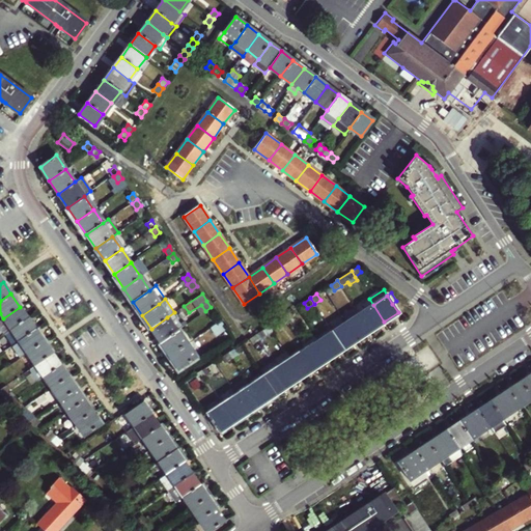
[(373,305),(359,314),(370,331),(384,322),(373,305)]
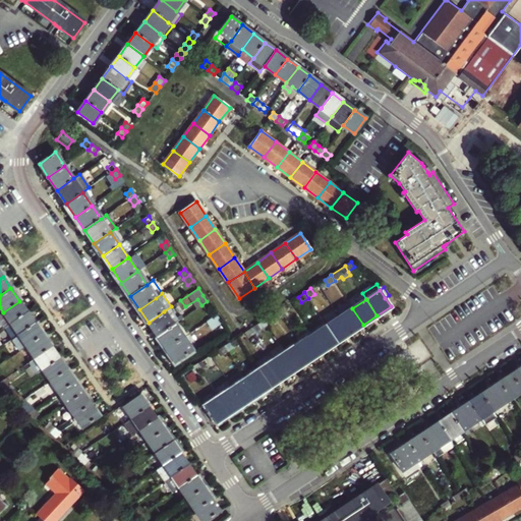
[(11,324),(27,312),(19,301),(3,312),(0,313),(0,320),(5,328),(11,324)]
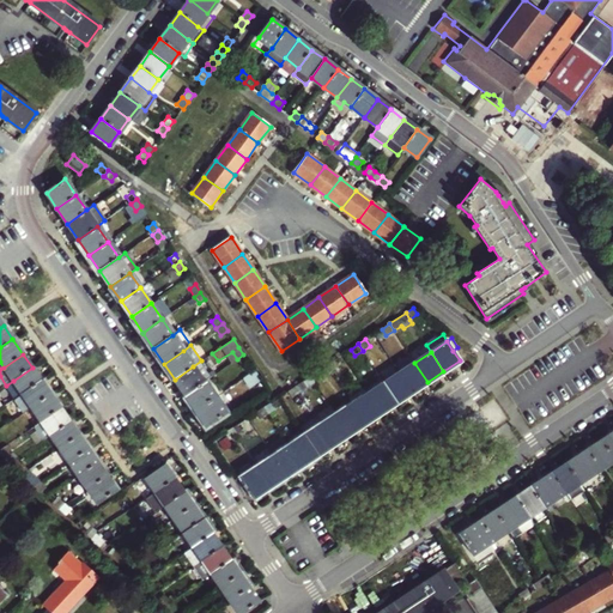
[(242,365),(249,362),(243,354),(237,359),(242,365)]
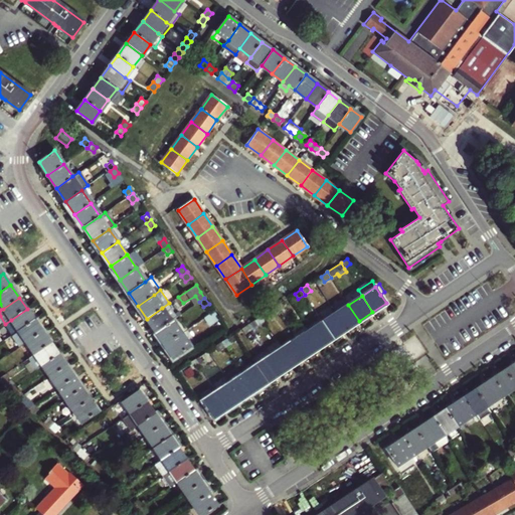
[(274,307),(278,313),(284,308),(288,314),(295,310),(288,298),(274,307)]
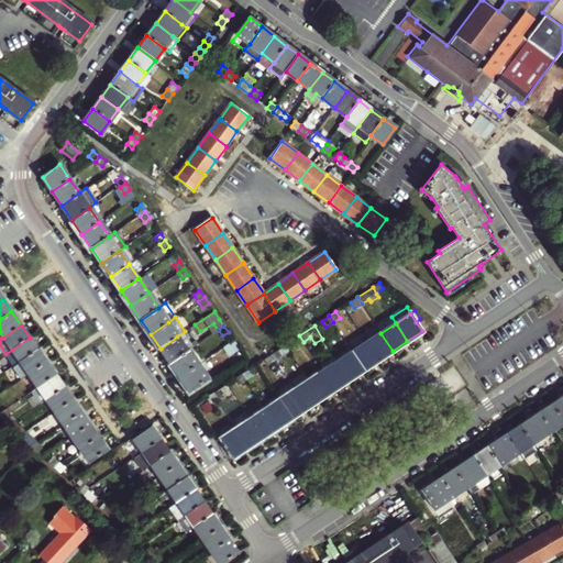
[(161,349),(169,362),(187,350),(195,345),(185,331),(177,337),(161,349)]
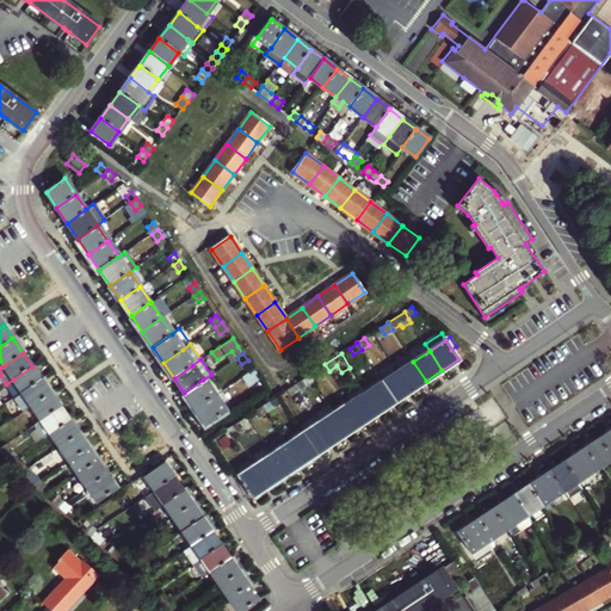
[(413,362),(397,371),(411,390),(426,381),(413,362)]
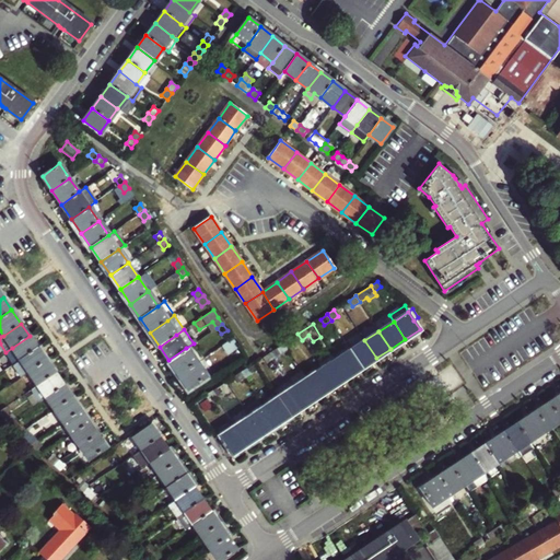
[(298,334),(291,338),(295,345),(302,340),(298,334)]
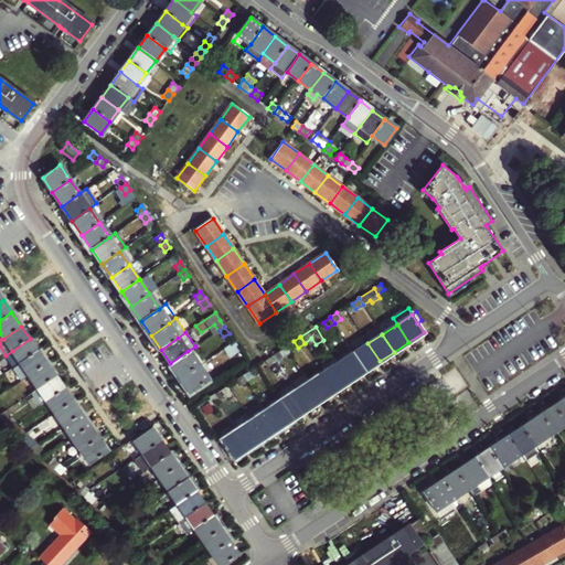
[(21,363),(39,351),(30,339),(12,351),(21,363)]
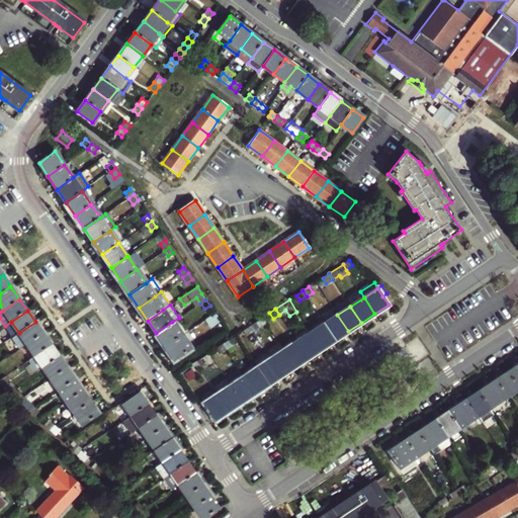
[(213,323),(220,319),(214,313),(209,316),(213,323)]
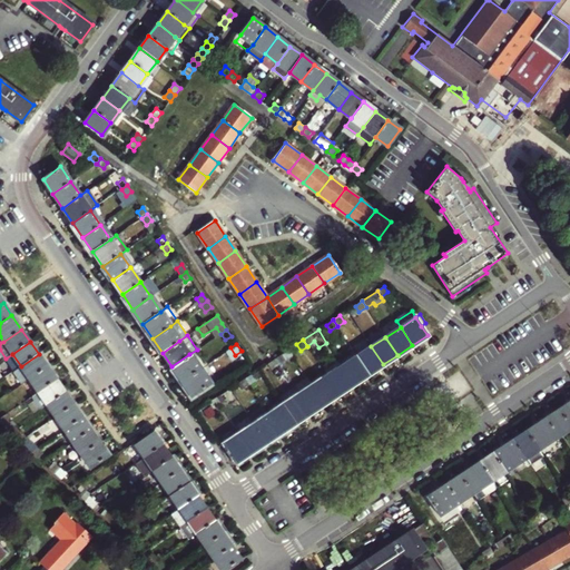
[(371,346),(356,356),(369,374),(383,364),(371,346)]
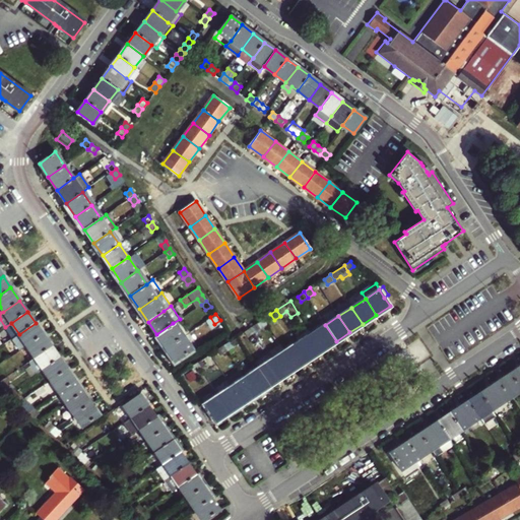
[(26,345),(43,334),(36,323),(19,334),(26,345)]
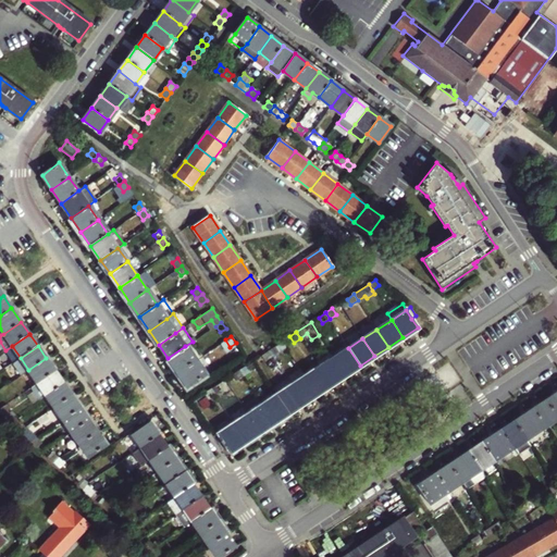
[(177,372),(195,360),(185,346),(168,358),(177,372)]
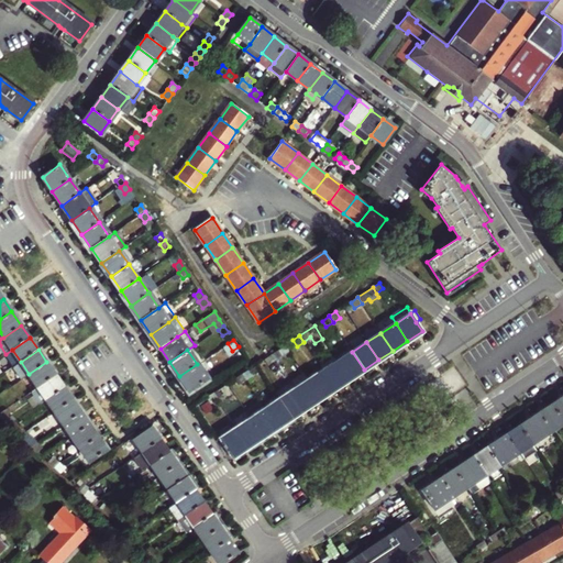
[(278,350),(271,354),(275,361),(283,356),(278,350)]
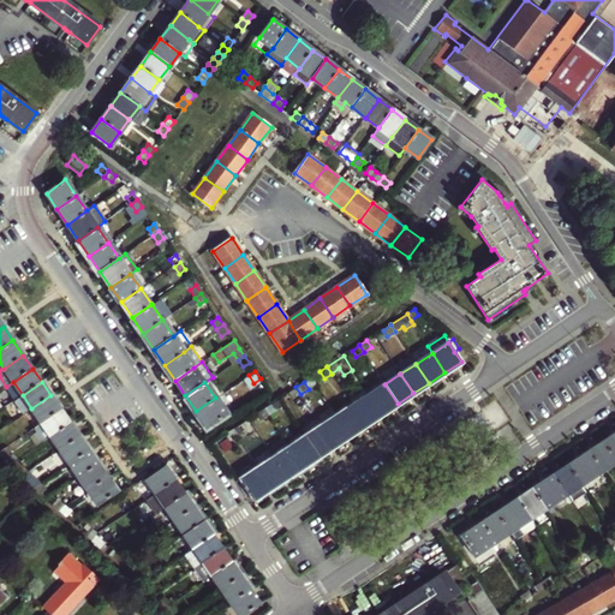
[(369,395),(382,415),(398,404),(384,384),(369,395)]
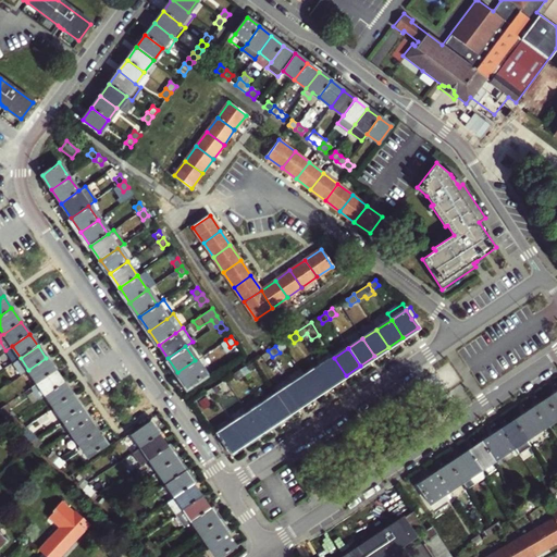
[(265,360),(272,357),(268,350),(262,355),(265,360)]
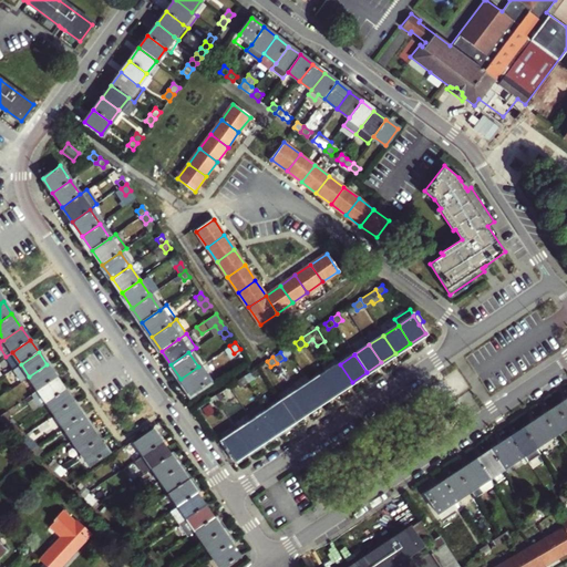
[(55,377),(47,364),(29,377),(38,390),(55,377)]
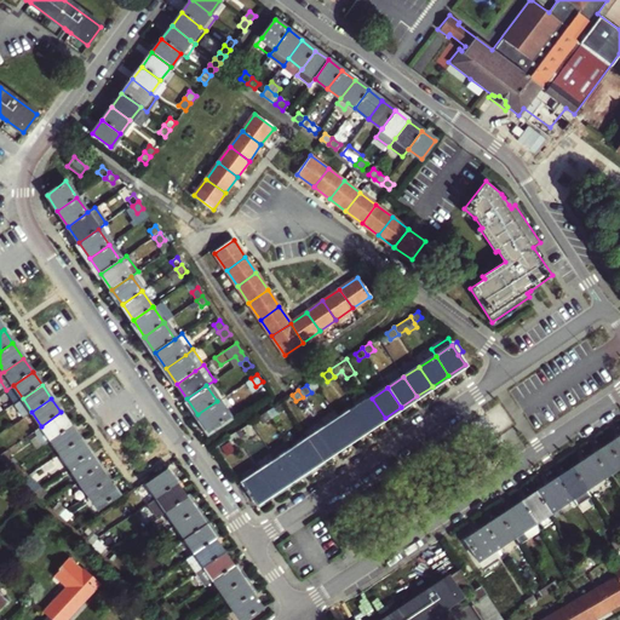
[(368,429),(385,418),(372,399),(355,409),(368,429)]
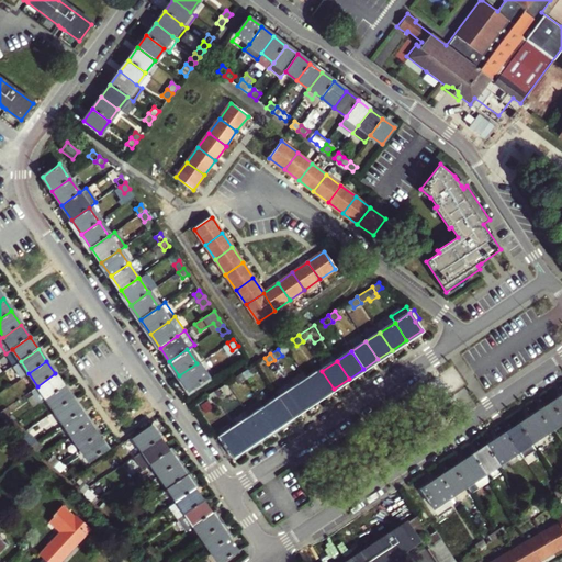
[(197,363),(179,375),(189,391),(206,379),(197,363)]
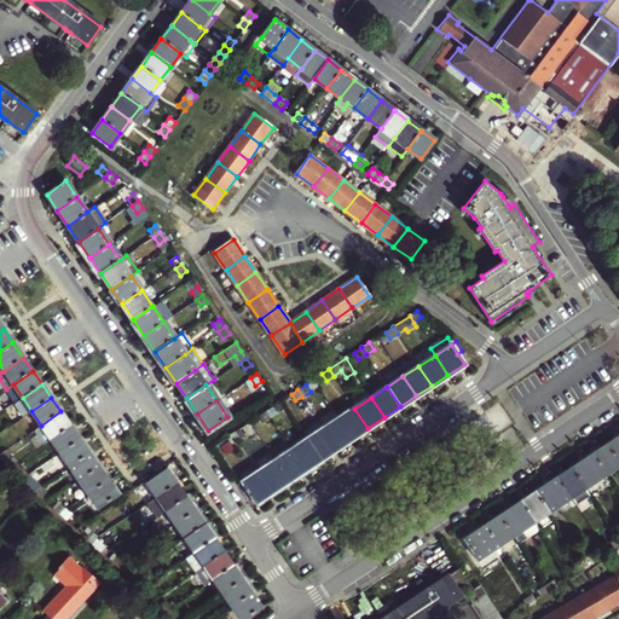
[(277,414),(273,406),(266,411),(271,417),(277,414)]
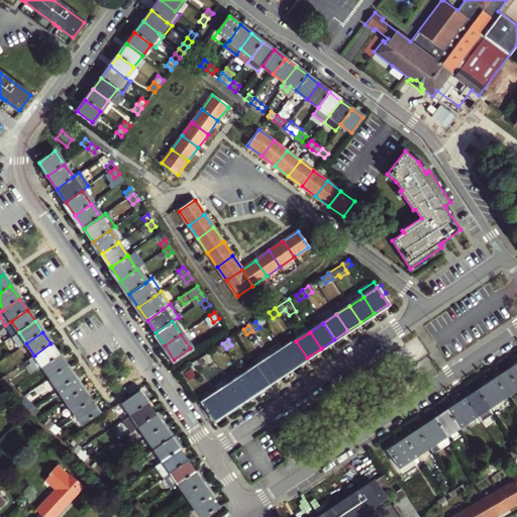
[(295,366),(307,357),(296,341),(284,349),(295,366)]
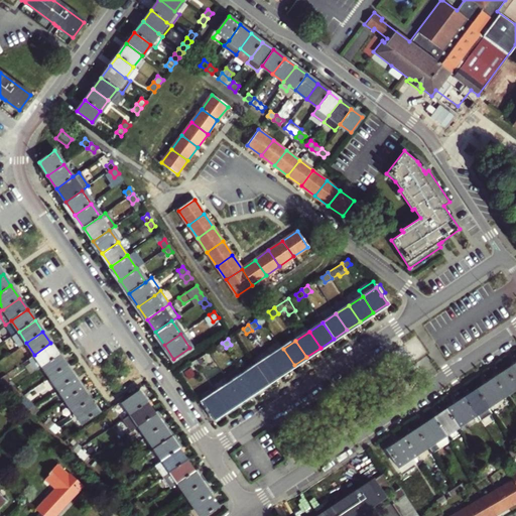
[(28,358),(36,370),(42,366),(58,355),(50,343),(34,355),(28,358)]
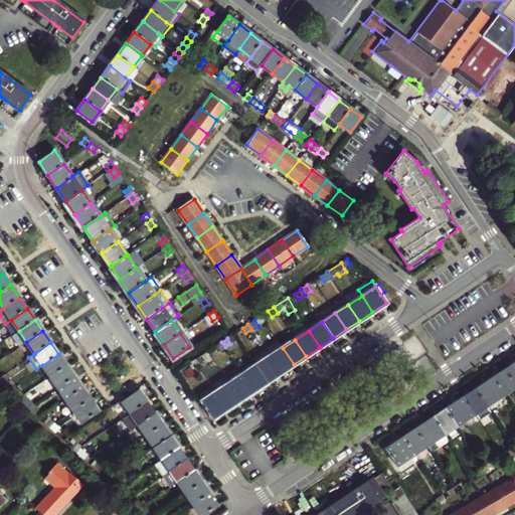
[(218,352),(225,347),(221,342),(215,346),(218,352)]
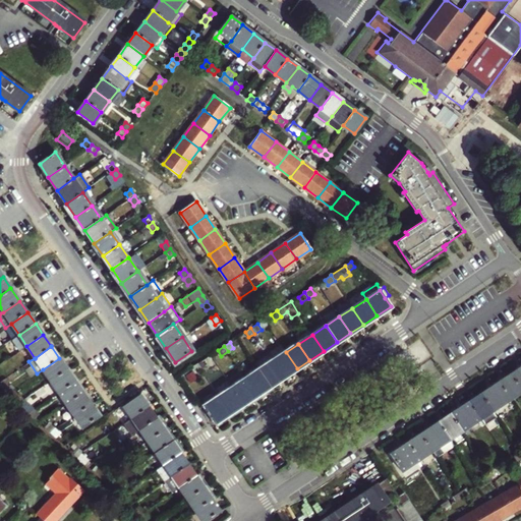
[(284,378),(297,368),(286,352),(273,360),(284,378)]
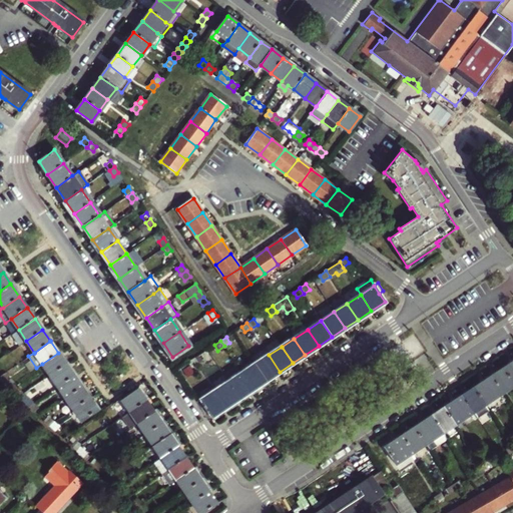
[(50,375),(66,364),(58,353),(42,364),(50,375)]
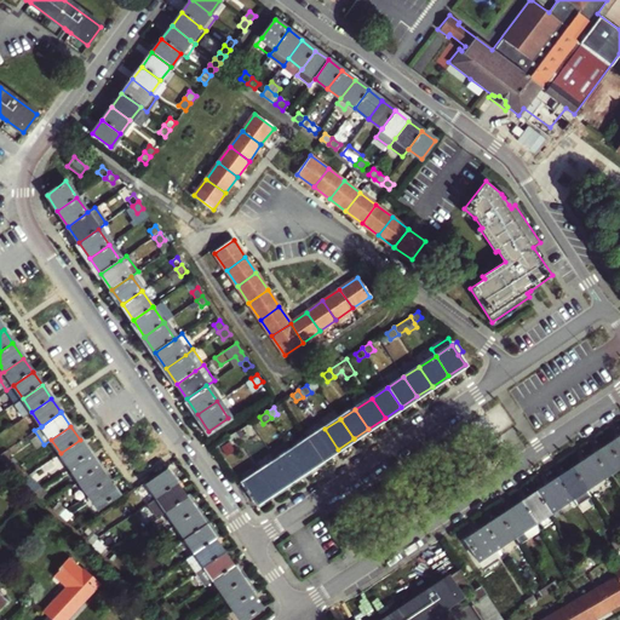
[(242,428),(235,432),(240,440),(246,435),(242,428)]
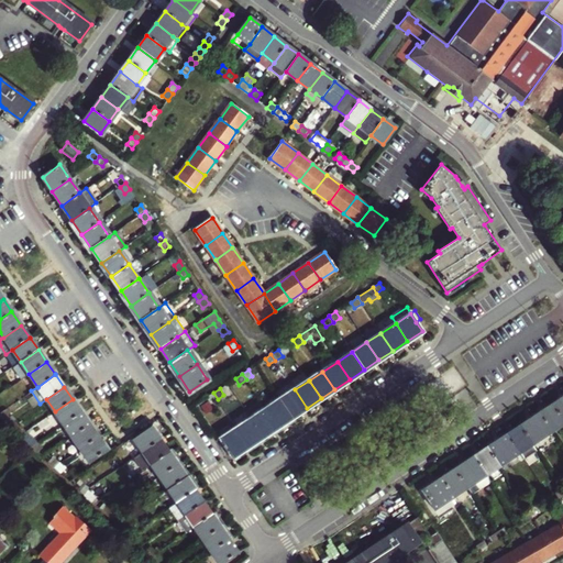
[(280,399),(291,417),(307,408),(295,389),(280,399)]
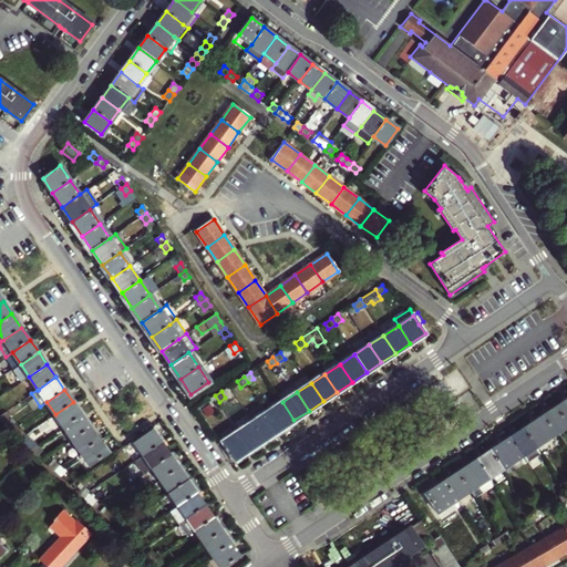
[(212,406),(219,402),(215,395),(208,401),(212,406)]
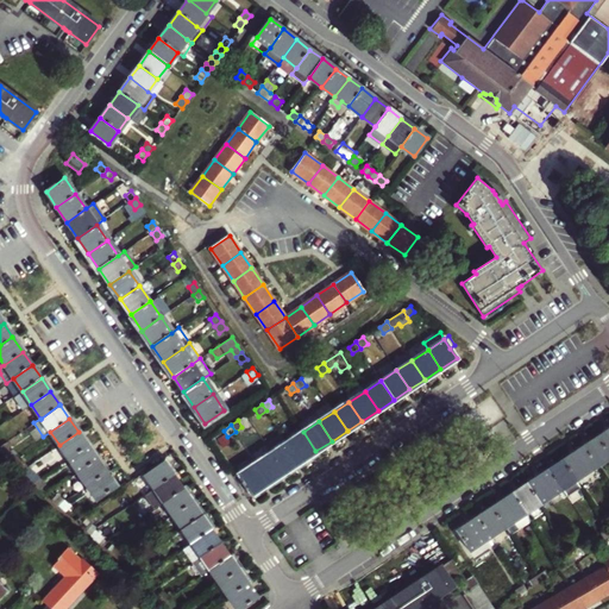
[(608,429),(597,438),(598,438),(608,454),(608,429)]
